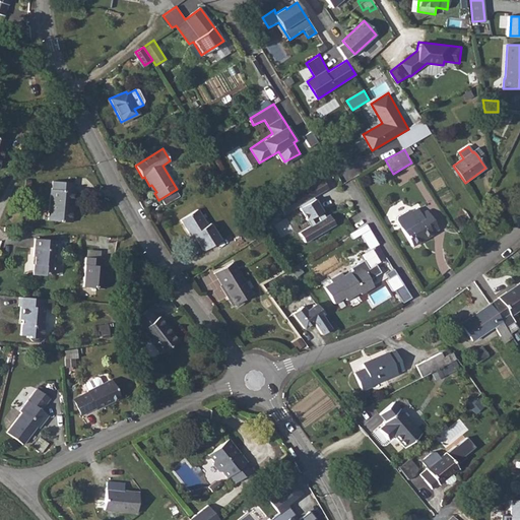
[(51,190),(48,221),(71,222),(73,192),(71,191),(72,184),(53,182),(52,190),(51,190)]
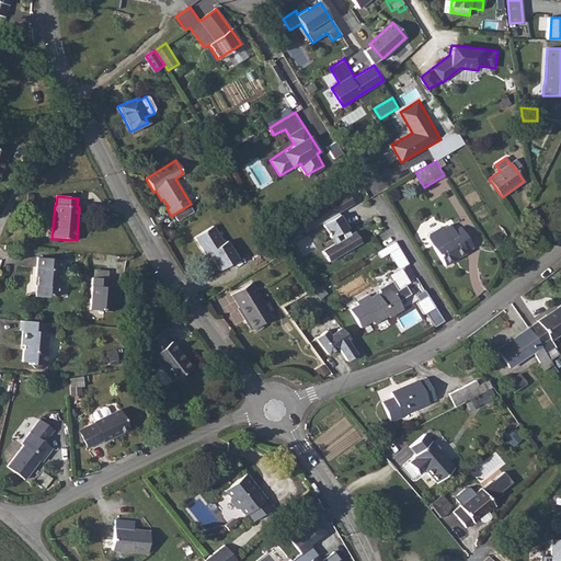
[(323,250),(330,261),(363,241),(356,230),(351,233),(339,212),(355,203),(351,197),(302,226),(307,232),(323,221),(334,243),(323,250)]
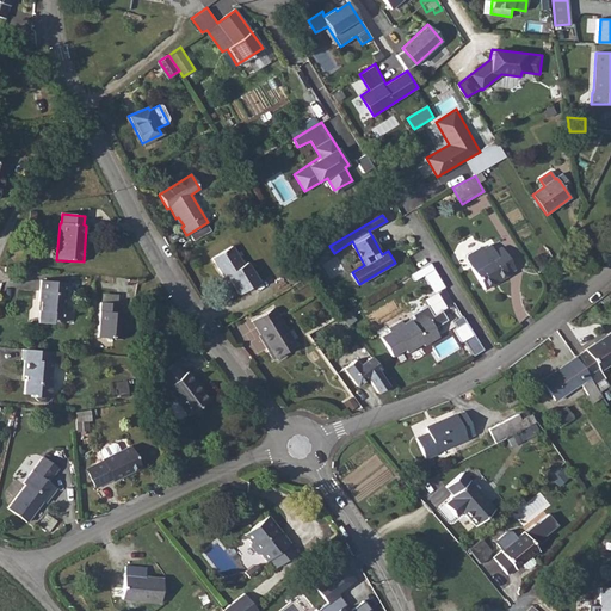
[(473,269),(487,291),(511,276),(510,275),(517,270),(503,247),(494,252),(492,246),(485,251),(481,250),(469,257),(468,261),(473,269)]
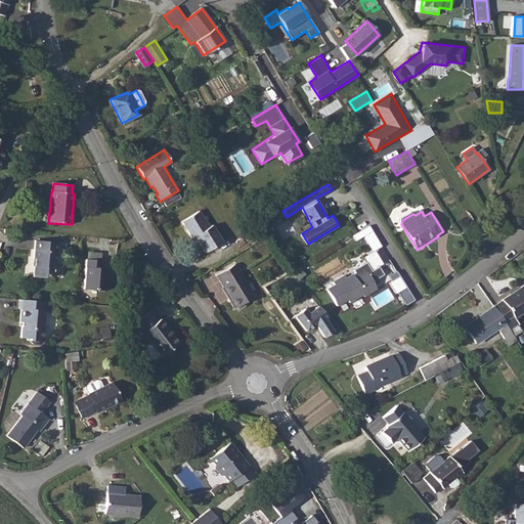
[(197,212),(179,222),(189,238),(192,237),(202,253),(219,243),(209,227),(207,228),(197,212)]
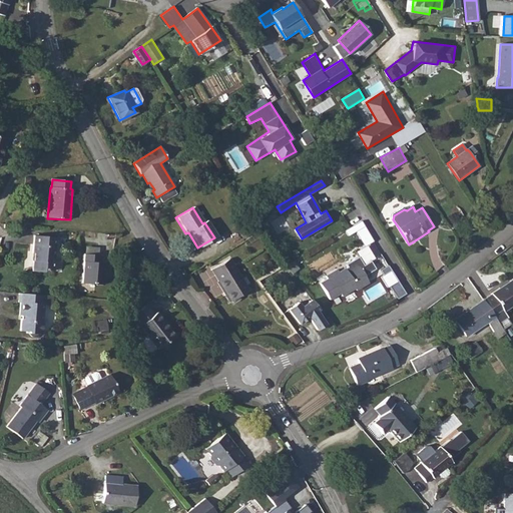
[(375,241),(363,221),(346,230),(349,236),(357,232),(366,246),(375,241)]
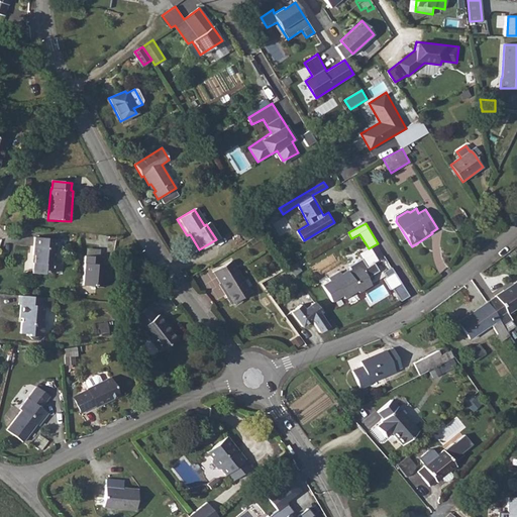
[(35,238),(34,256),(36,256),(35,275),(44,276),(48,273),(55,274),(58,240),(35,238)]
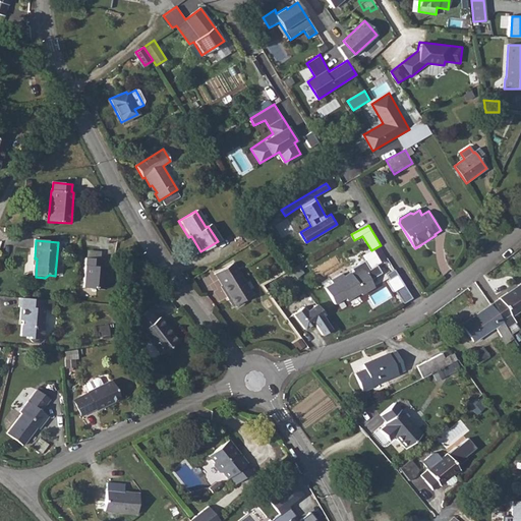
[(87,249),(84,287),(106,289),(108,266),(103,266),(103,257),(102,257),(102,250),(87,249)]
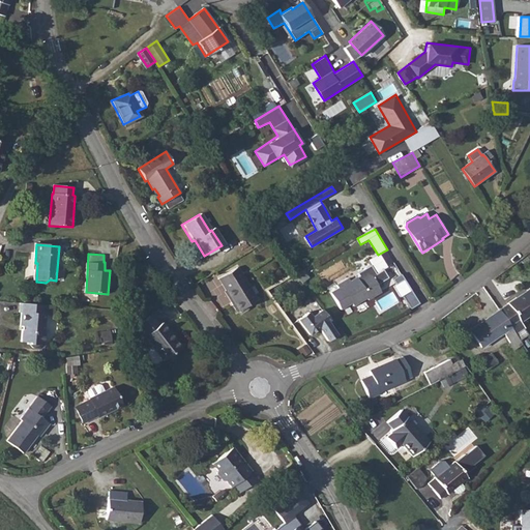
[(237,266),(217,278),(228,295),(226,296),(235,312),(238,308),(242,311),(246,306),(246,304),(257,298),(237,266)]
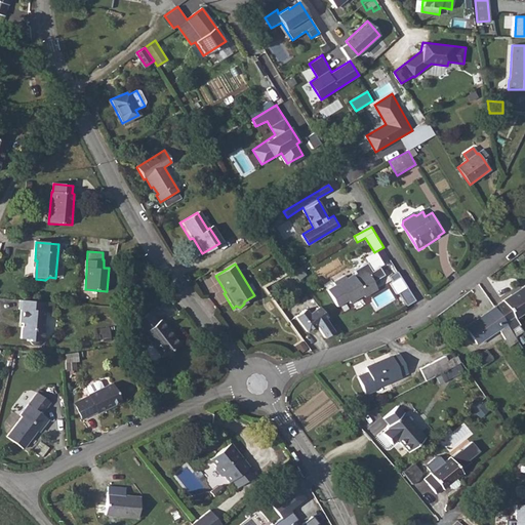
[(334,287),(326,291),(336,308),(347,301),(349,305),(362,297),(363,299),(377,291),(372,284),(377,282),(385,278),(379,270),(372,274),(371,271),(368,266),(356,272),(357,275),(356,276),(348,281),(346,277),(333,284),(334,287)]
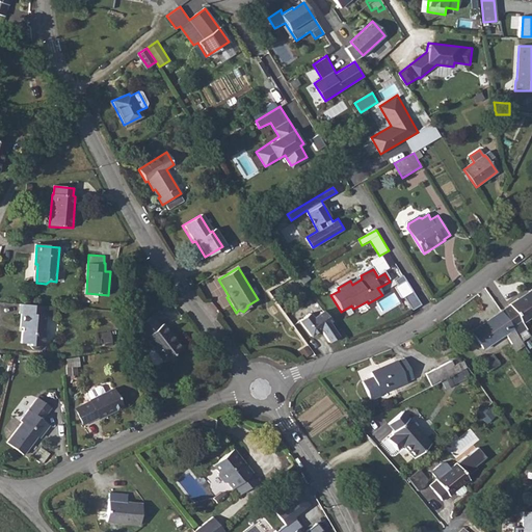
[(413,311),(422,304),(403,274),(396,281),(413,311)]
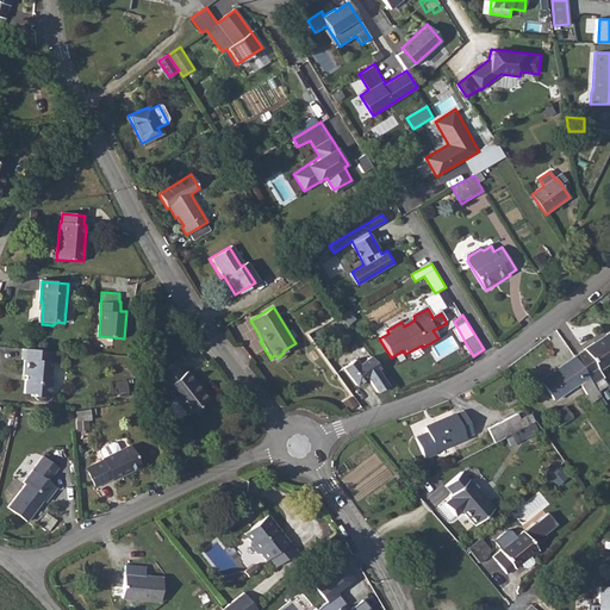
[(609,331),(574,356),(593,385),(603,379),(598,371),(609,362),(609,331)]
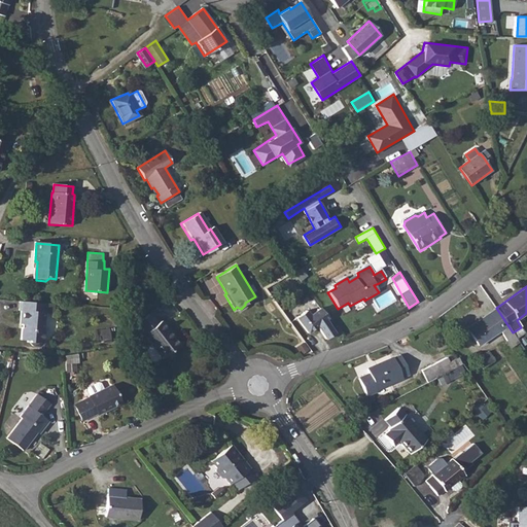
[(45,302),(22,300),(20,309),(23,309),(22,323),(23,323),(22,339),(30,340),(30,342),(33,345),(41,345),(43,343),(44,330),(42,329),(45,302)]
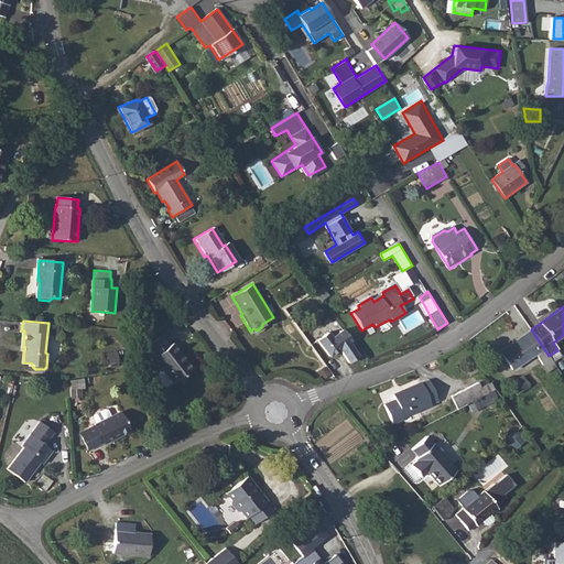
[(549,356),(531,329),(498,351),(511,370),(535,355),(545,370),(554,365),(549,356)]
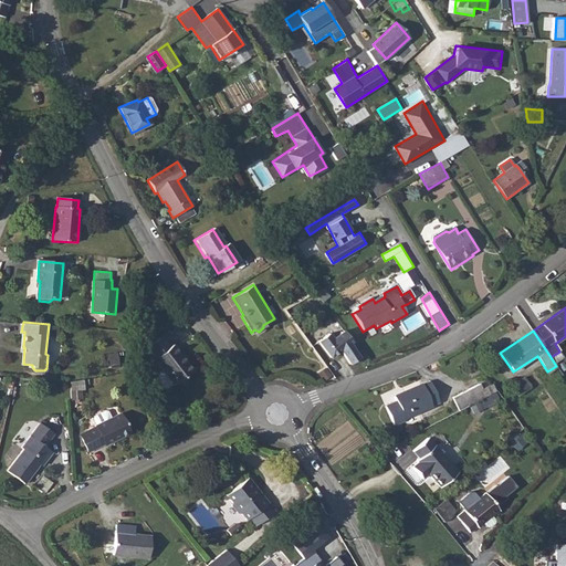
[(335,342),(331,336),(321,344),(333,360),(343,353),(353,366),(363,360),(352,346),(354,344),(346,334),(335,342)]
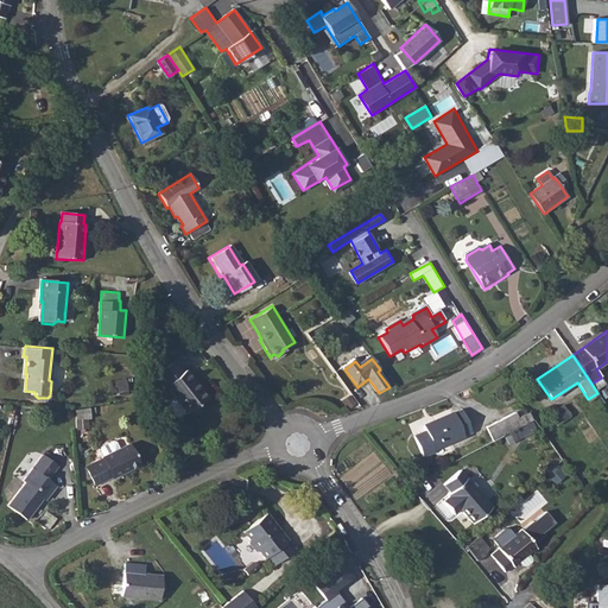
[(156,375),(188,413),(209,398),(187,369),(182,373),(173,361),(156,375)]
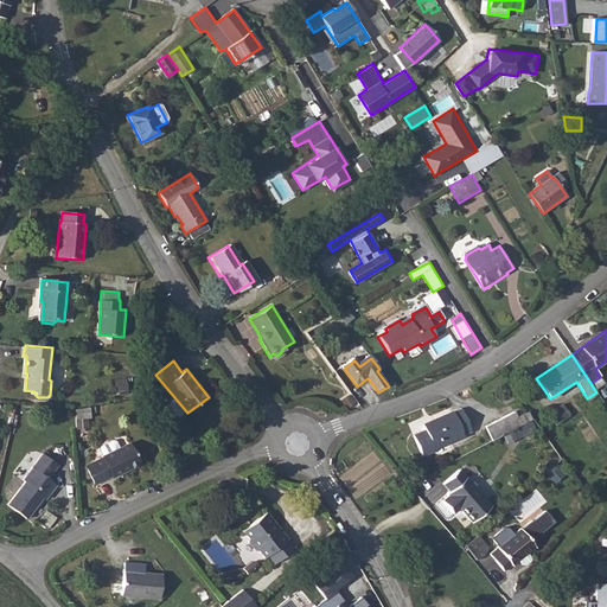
[(557,408),(548,413),(556,426),(564,420),(557,408)]
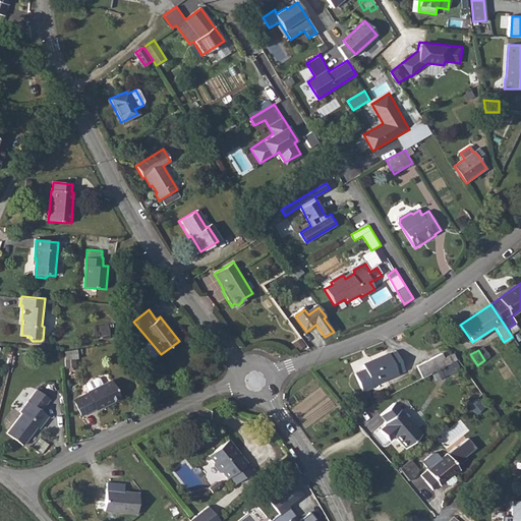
[(364,369),(355,373),(363,392),(372,388),(371,386),(405,371),(396,351),(389,354),(388,353),(362,364),(364,369)]
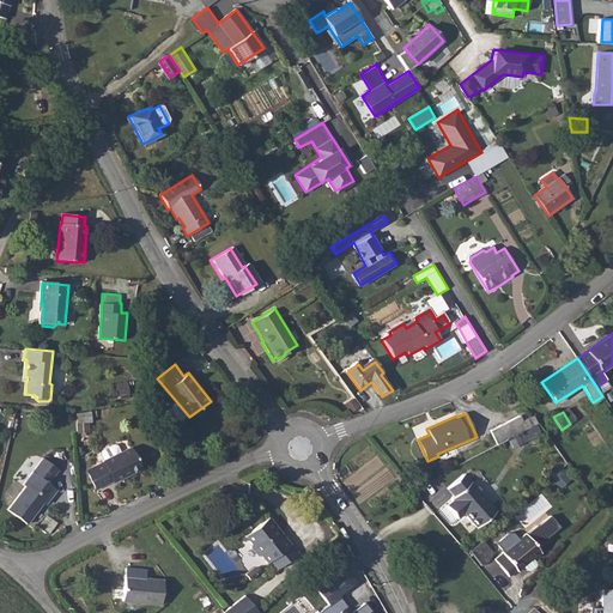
[(520,416),(490,431),(497,447),(527,430),(538,424),(533,416),(522,422),(520,416)]
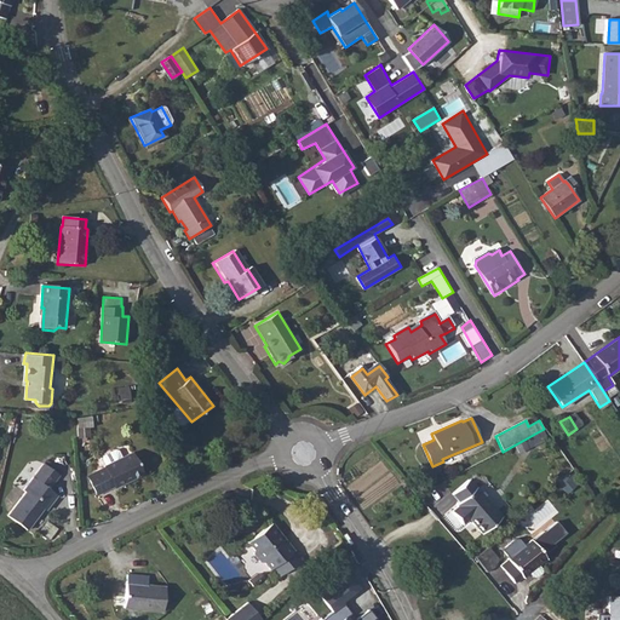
[(87,428),(78,429),(78,434),(78,438),(87,437),(87,428)]
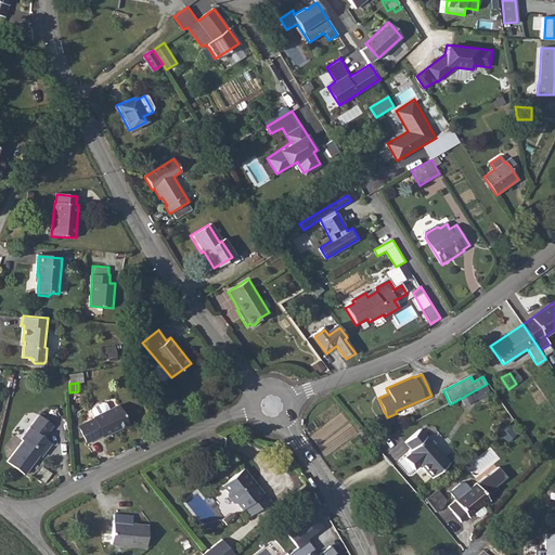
[(103,403),(92,408),(91,410),(94,416),(93,417),(93,418),(86,423),(93,438),(101,435),(102,436),(127,424),(118,405),(108,410),(105,403),(103,403)]
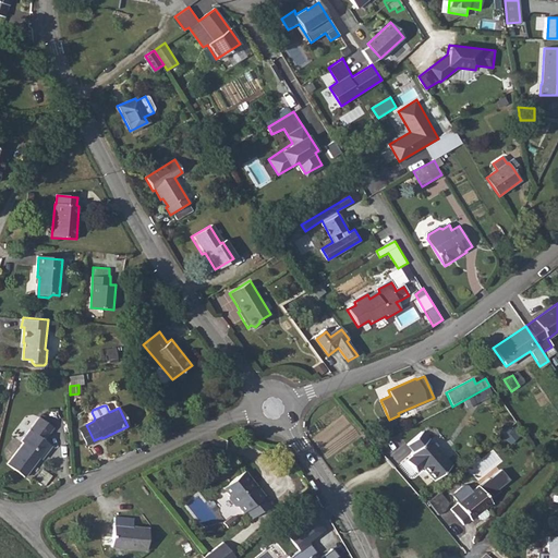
[(21,443),(4,464),(22,476),(39,453),(41,456),(49,445),(41,439),(50,427),(35,416),(17,440),(21,443)]
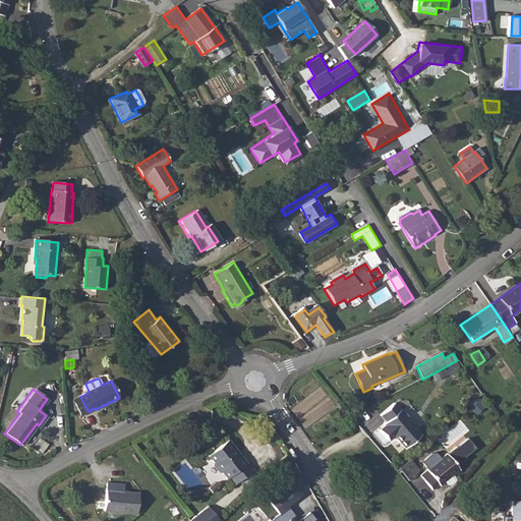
[(483,408),(477,401),(470,408),(476,415),(483,408)]
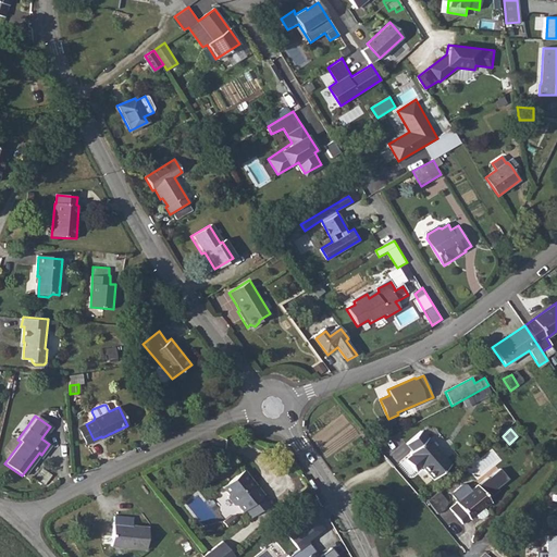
[(450,465),(426,437),(421,431),(406,445),(411,452),(409,454),(410,455),(405,459),(416,472),(422,467),(433,480),(450,465)]
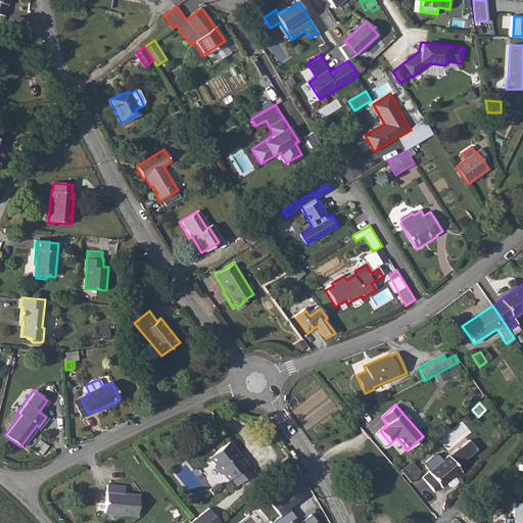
[(277,432),(283,440),(286,438),(281,429),(277,432)]
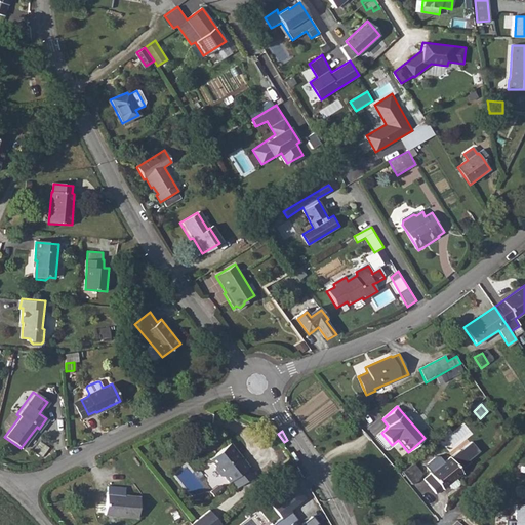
[(231,444),(211,460),(215,466),(215,470),(221,477),(225,477),(230,483),(232,482),(238,489),(256,474),(231,444)]
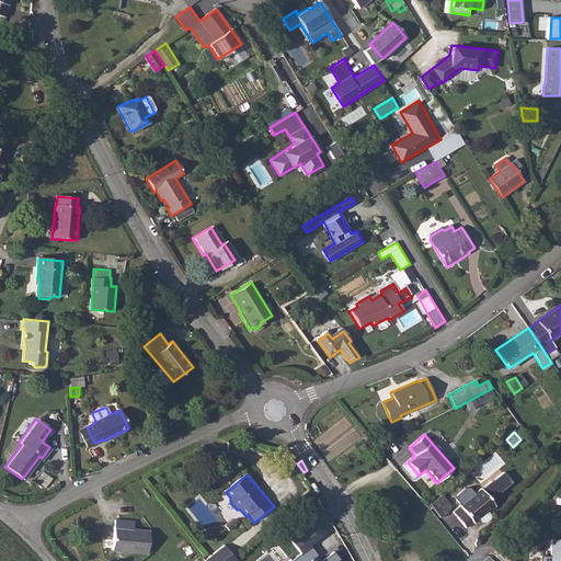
[(459,506),(453,512),(466,528),(472,523),(473,524),(494,506),(480,489),(459,505),(459,506)]
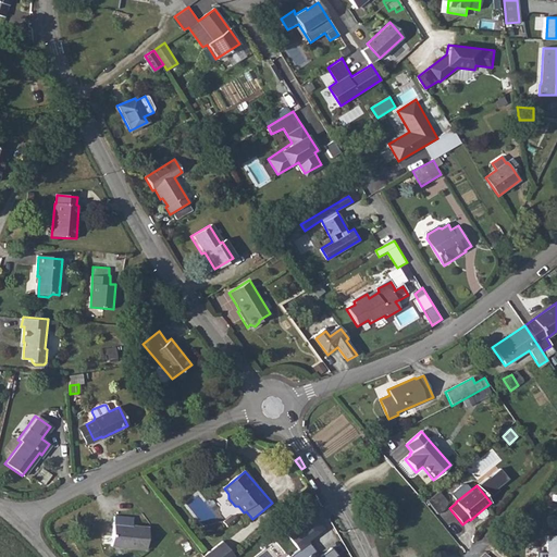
[(428,500),(437,512),(449,503),(440,491),(428,500)]
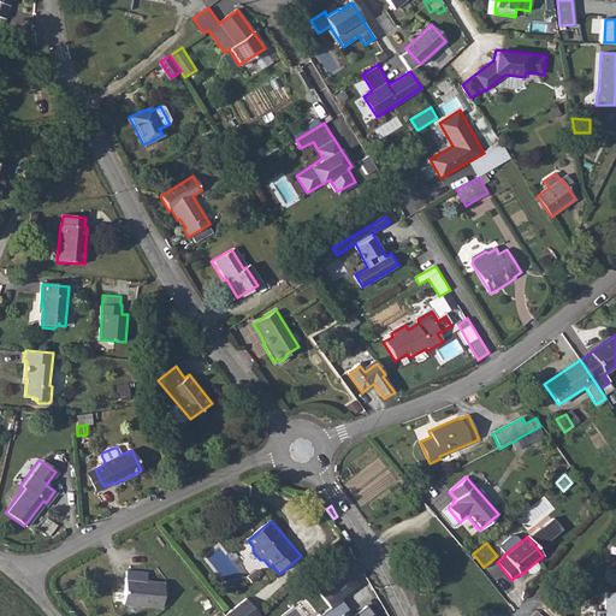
[(319,591),(332,608),(343,600),(342,598),(359,584),(348,568),(319,591)]
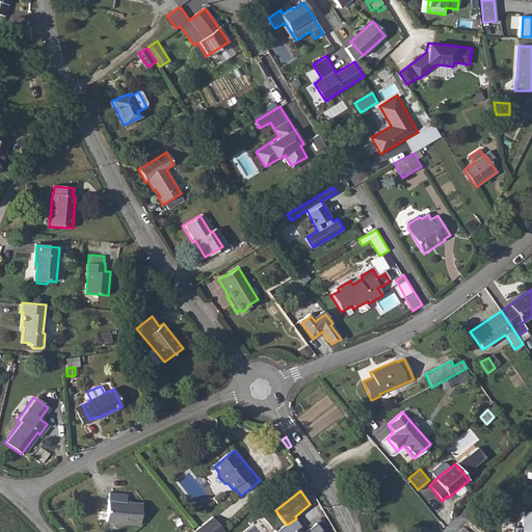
[(128,494),(110,493),(107,524),(140,527),(142,503),(128,502),(128,494)]
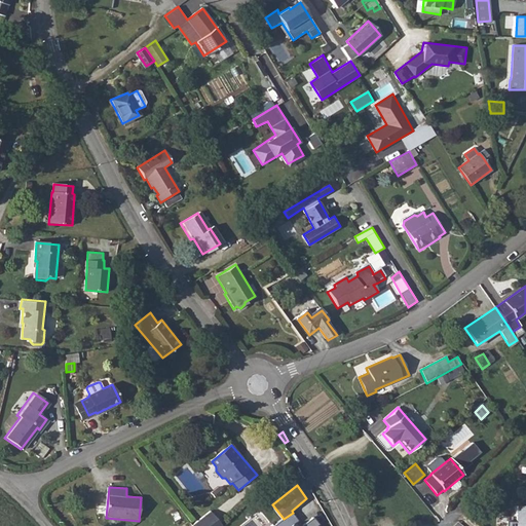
[(525,525),(525,506),(518,506),(516,525),(525,525)]
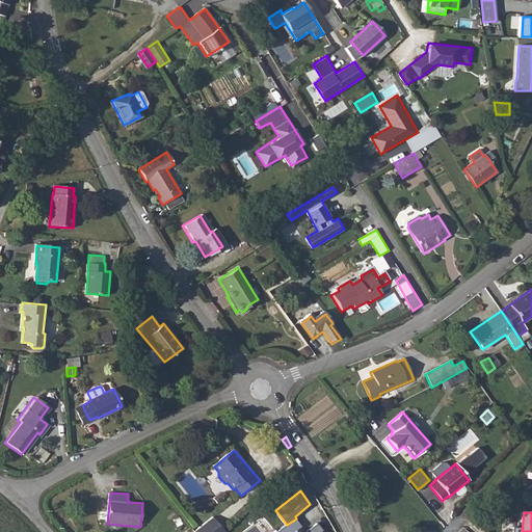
[(214,515),(195,531),(225,531),(227,531),(214,515)]
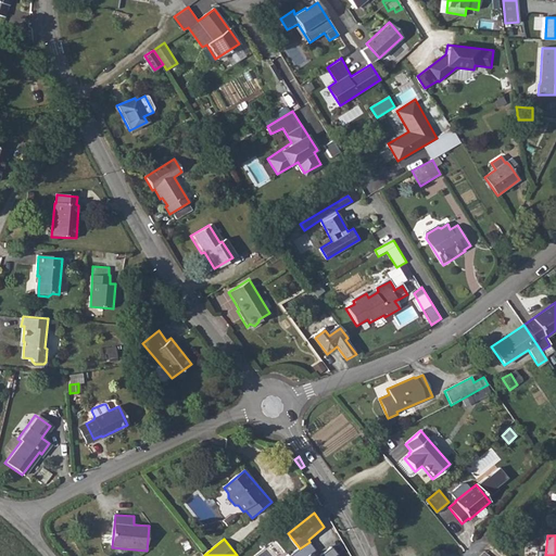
[(336,555),(335,555),(337,553),(331,547),(319,555),(310,542),(300,548),(291,555),(336,555)]
